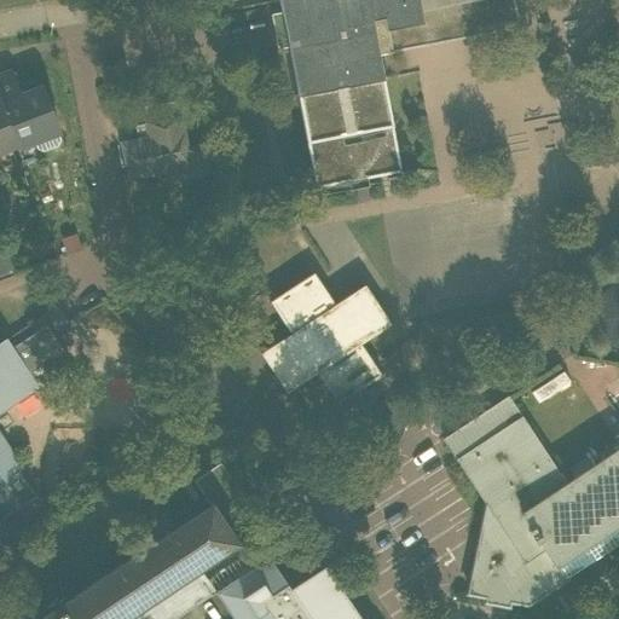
[(278,0),(281,13),(294,11),(300,44),(288,46),(316,189),(400,172),(379,55),(401,50),(398,27),(422,23),(420,11),(478,0),(487,0),(490,9),(514,4),(513,0),(278,0)]
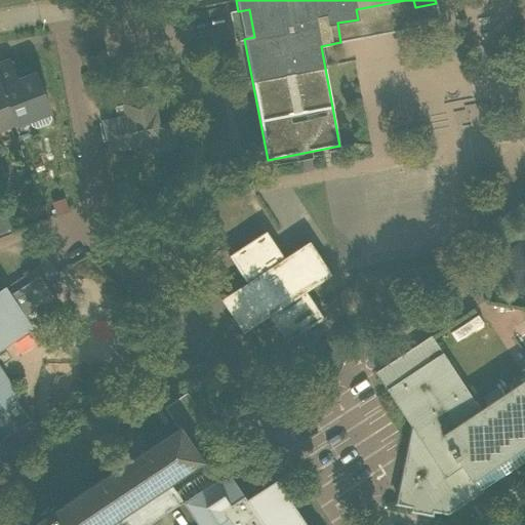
[(440,23),(436,3),(415,7),(413,0),(405,0),(356,9),(358,19),(337,23),(340,42),(440,23)]
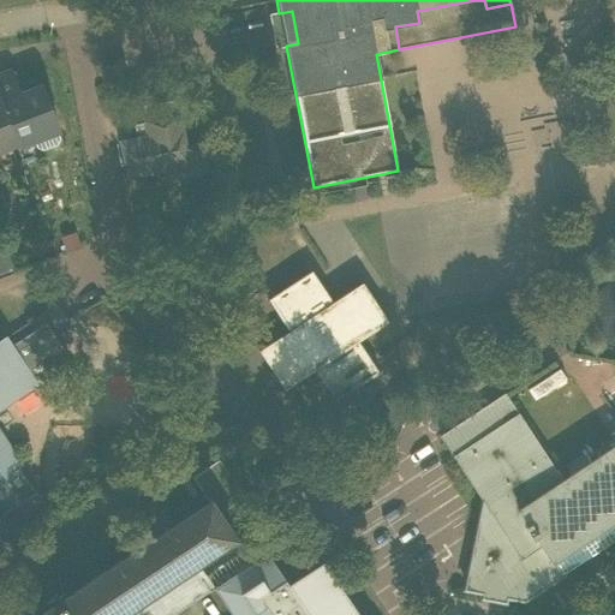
[(279,13),(286,46),(298,43),(292,11),(279,13)]
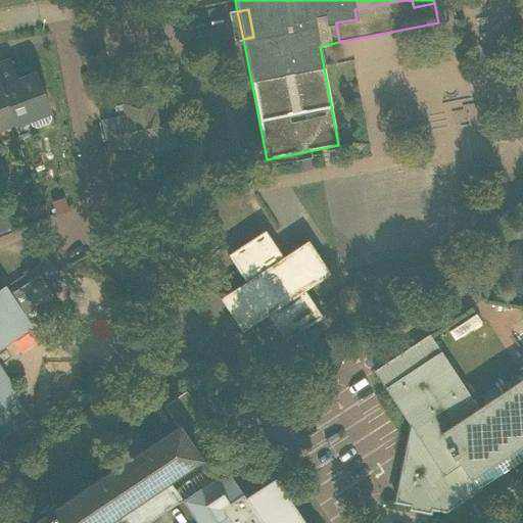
[(15,127),(30,122),(28,116),(47,108),(49,114),(51,113),(35,74),(17,81),(9,60),(0,63),(0,87),(13,122),(15,127)]
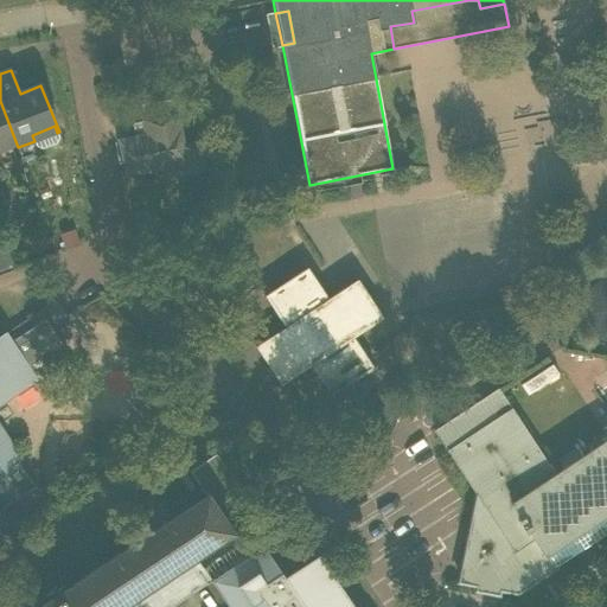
[(0,147),(16,141),(0,101),(0,147)]
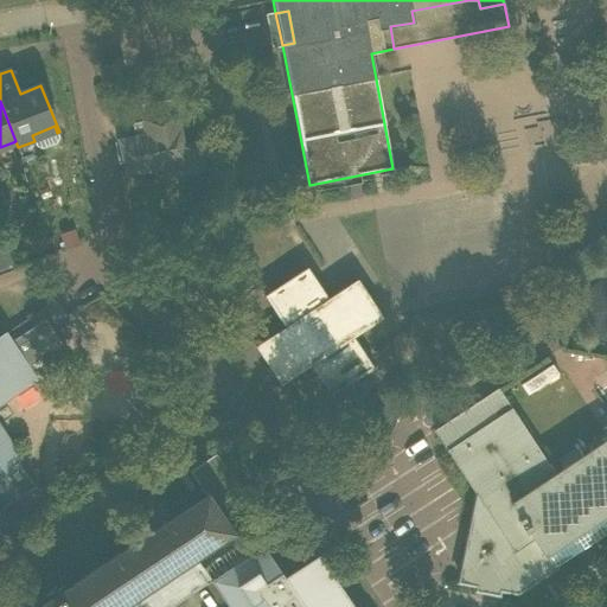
[(165,167),(167,177),(186,172),(208,168),(203,144),(181,147),(176,116),(144,122),(145,123),(151,122),(153,135),(147,136),(120,141),(127,174),(165,167)]
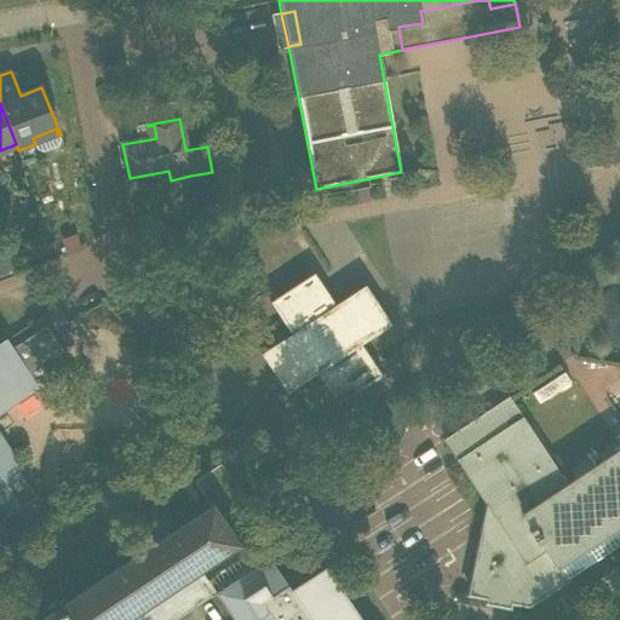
[(61,141),(58,136),(56,128),(33,138),(35,144),(38,150),(42,153),(58,147),(61,141)]
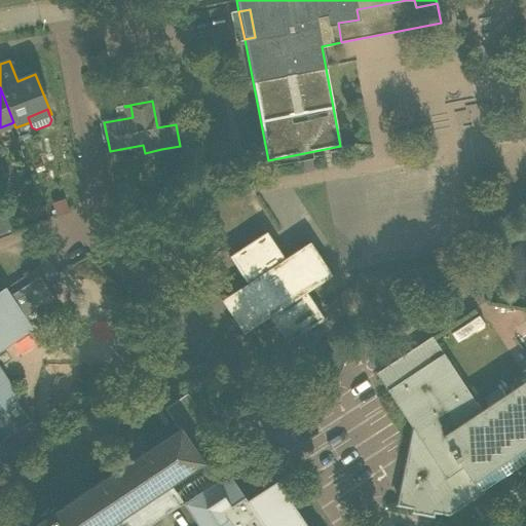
[(65,198),(51,203),(55,217),(69,212),(65,198)]
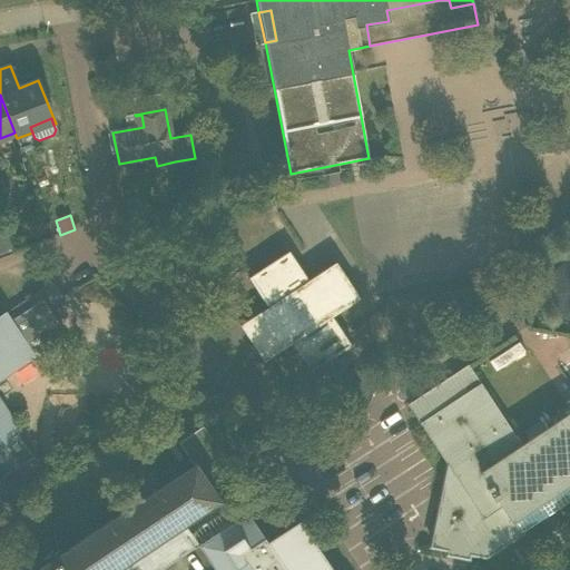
[(0,232),(0,231),(0,254),(10,248),(0,232)]
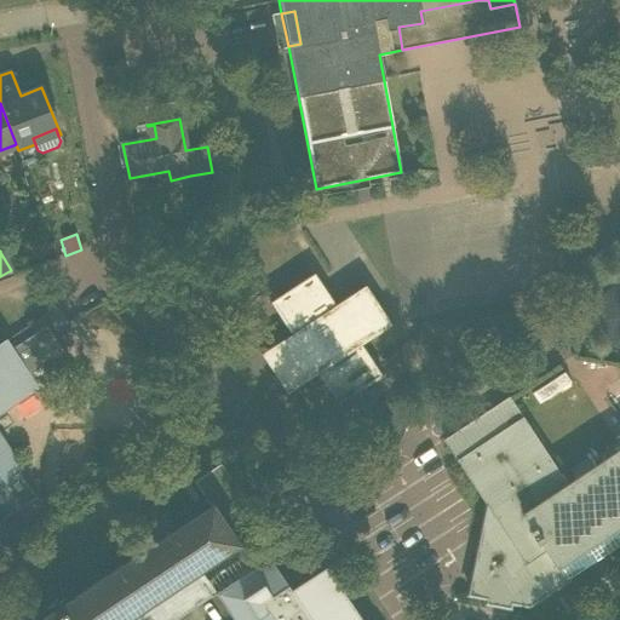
[(334,305),(314,274),(269,303),(290,334),(259,354),(286,394),(316,374),(338,406),(382,377),(361,345),(391,325),(365,285),(334,305)]
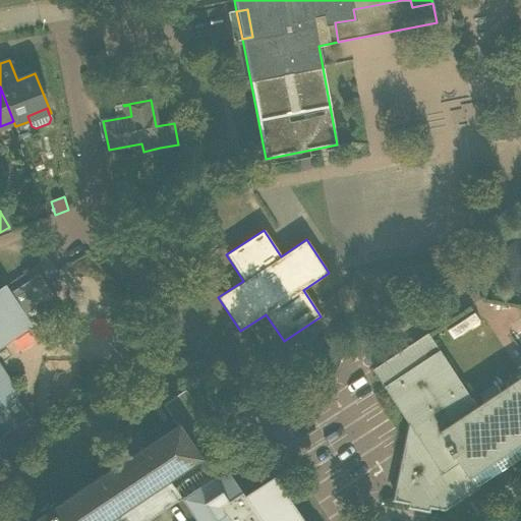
[(517,289),(520,289),(520,239),(508,247),(504,270),(517,289)]
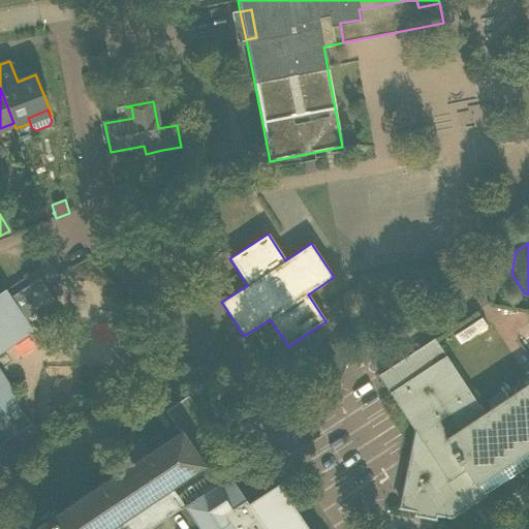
[(38,268),(48,281),(57,275),(49,261),(38,268)]
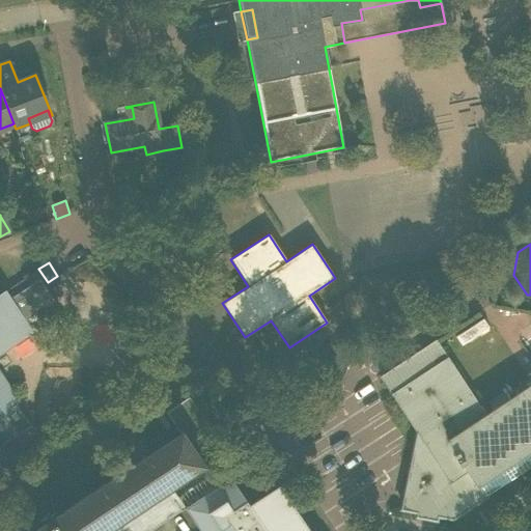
[(38,279),(28,286),(31,291),(4,309),(0,303),(0,445),(6,442),(4,438),(27,422),(3,386),(6,384),(0,374),(0,352),(14,343),(12,341),(59,309),(38,279)]
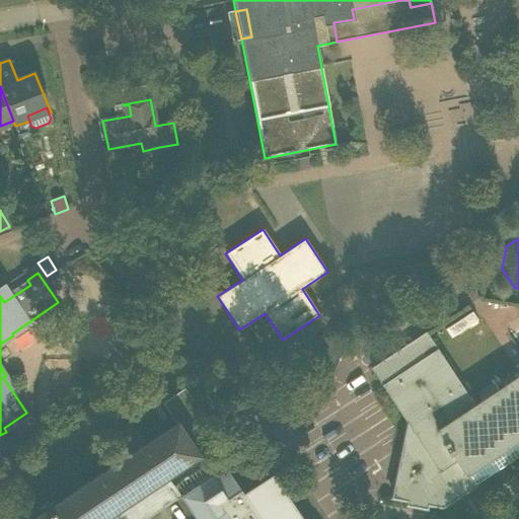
[(5,284),(0,287),(0,296),(4,302),(30,285),(27,280),(10,291),(5,284)]
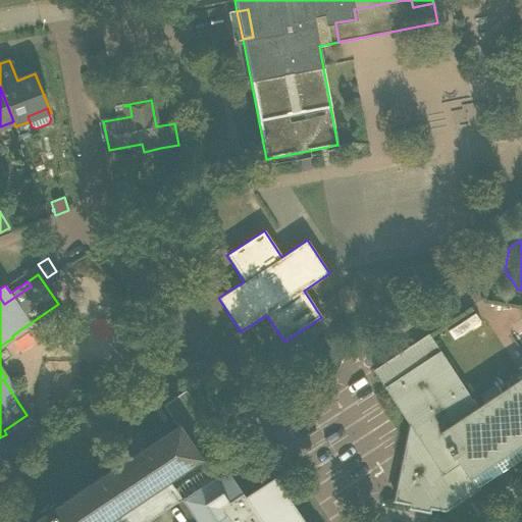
[(428,507),(444,510),(521,458),(521,378),(477,409),(428,334),(373,371),(410,426),(395,501),(411,504),(410,505),(412,505),(412,504),(426,507),(426,508),(427,509),(428,507)]
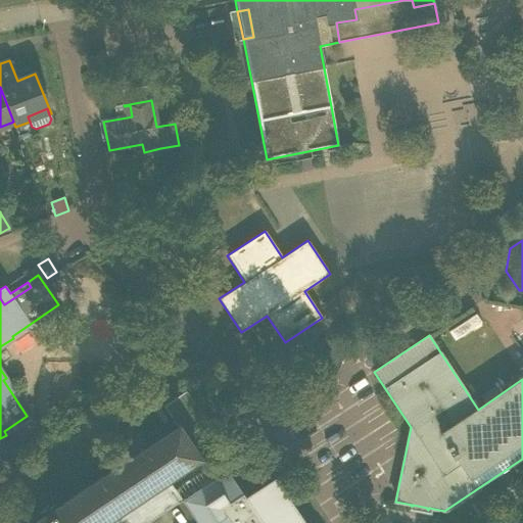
[(163,407),(178,428),(185,438),(207,423),(186,391),(163,407)]
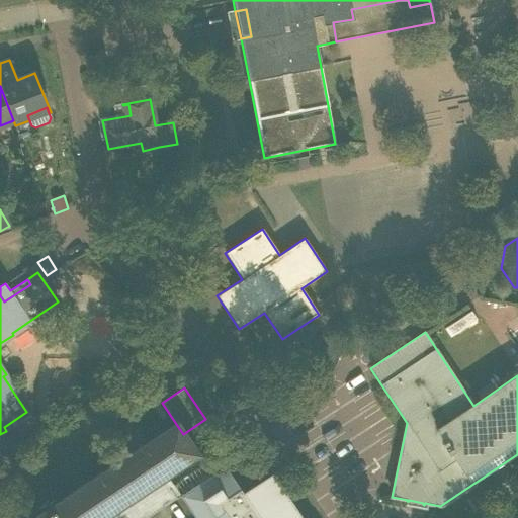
[(197,454),(183,434),(176,424),(34,517),(101,517),(166,476),(197,454)]
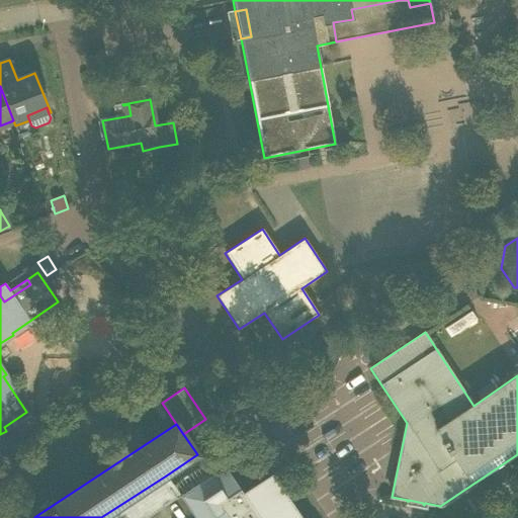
[(146,517),(225,466),(217,454),(172,485),(166,476),(101,517),(146,517)]
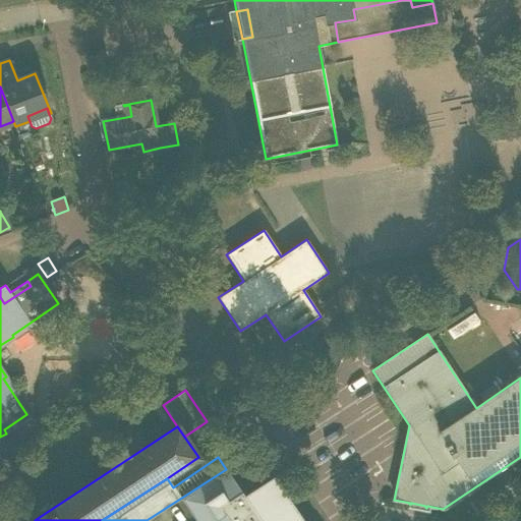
[(302,520),(273,476),(243,496),(226,469),(181,499),(195,520),(302,520)]
